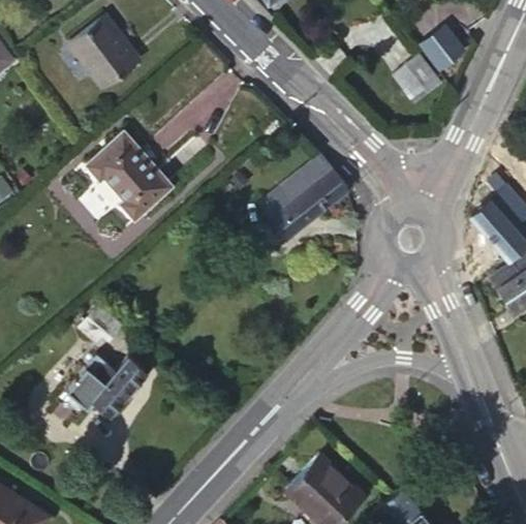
[(138,60),(104,18),(69,44),(104,89),(138,60)]
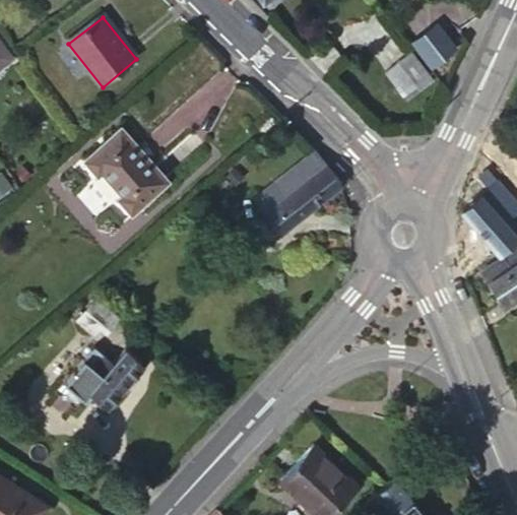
[(444,47),(433,34),(419,43),(431,57),(444,47)]
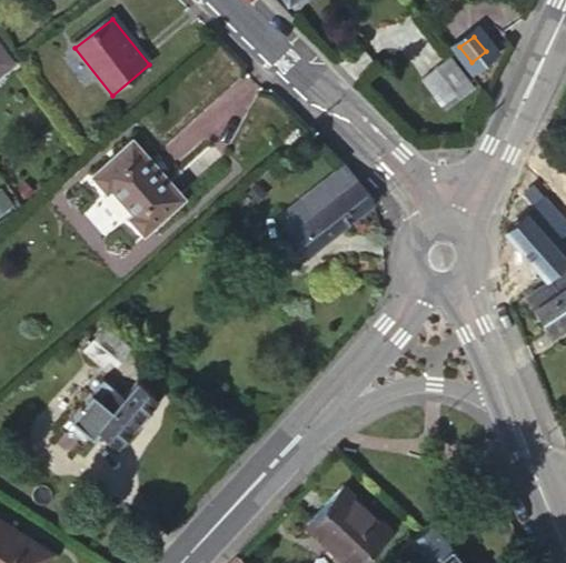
[(0,77),(13,68),(0,48),(0,77)]
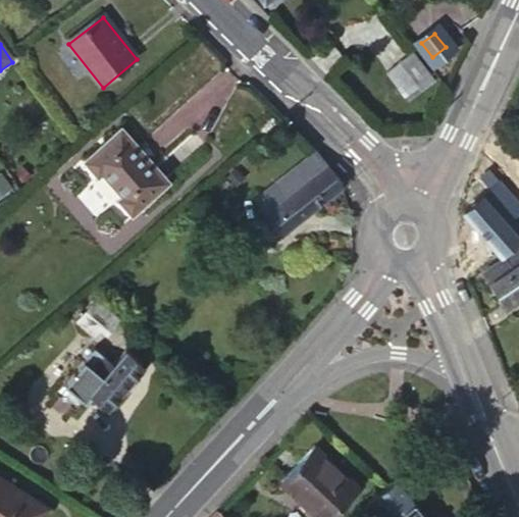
[(405,98),(433,78),(415,54),(388,75),(405,98)]
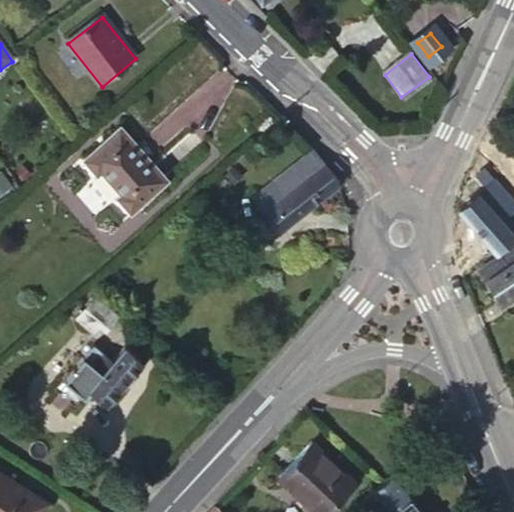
[(431,81),(429,77),(401,97),(405,101),(431,81)]
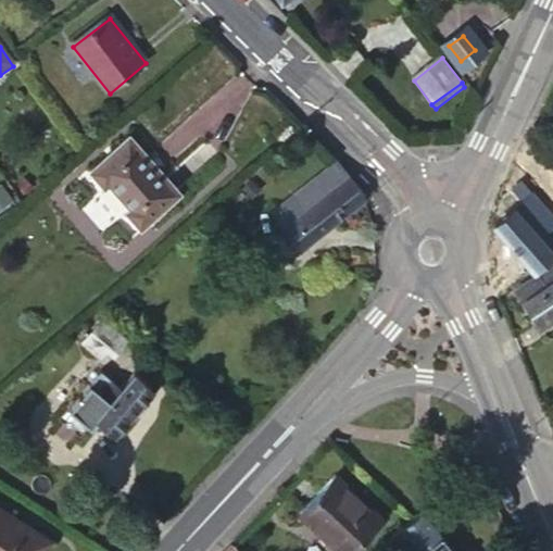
[(146,168),(152,163),(129,139),(89,174),(104,192),(110,190),(129,211),(125,215),(140,233),(181,197),(159,171),(152,177),(146,168)]
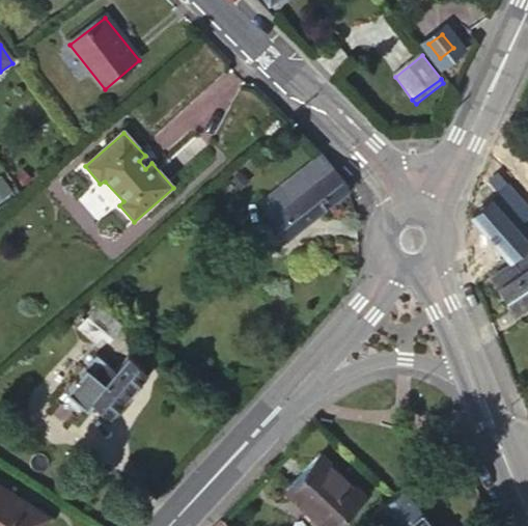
[(151,163),(145,156),(139,161),(145,169),(151,163)]
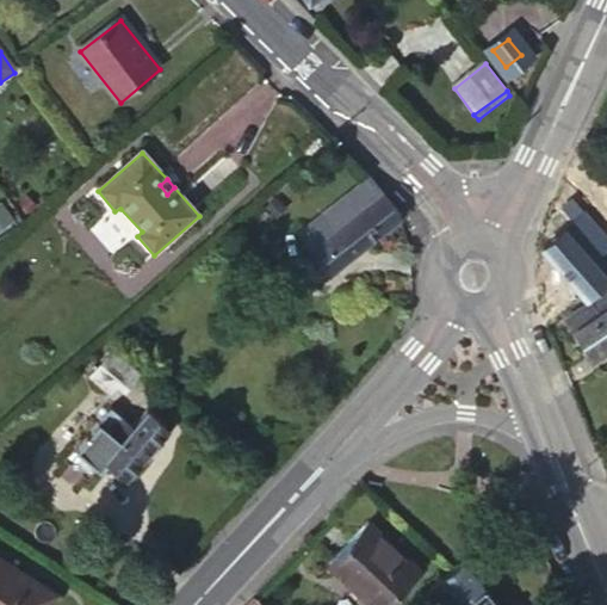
[(402,222),(371,181),(323,220),(336,235),(310,254),(329,279),(401,223),(402,222)]
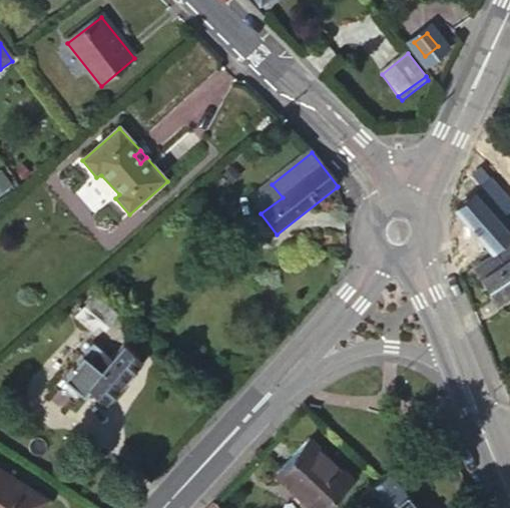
[(481,191),(491,182),(482,172),(472,181),(481,191)]
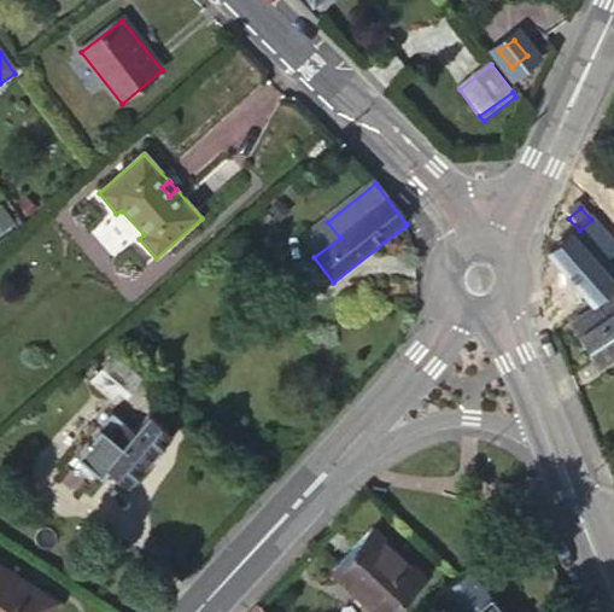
[(576,285),(596,306),(613,290),(613,281),(592,258),(612,242),(591,220),(579,231),(573,237),(571,234),(548,255),(569,278),(576,285)]
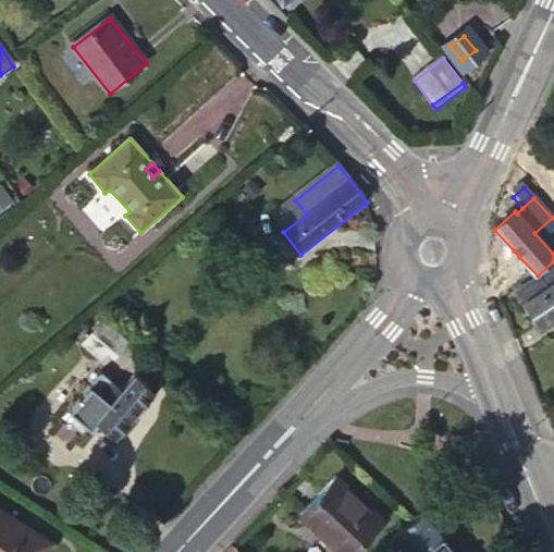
[(271,218),(283,232),(307,215),(295,200),(271,218)]
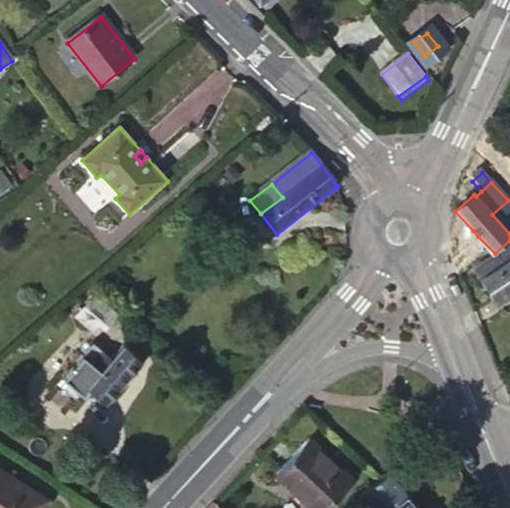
[(478,236),(473,230),(468,236),(472,241),(478,236)]
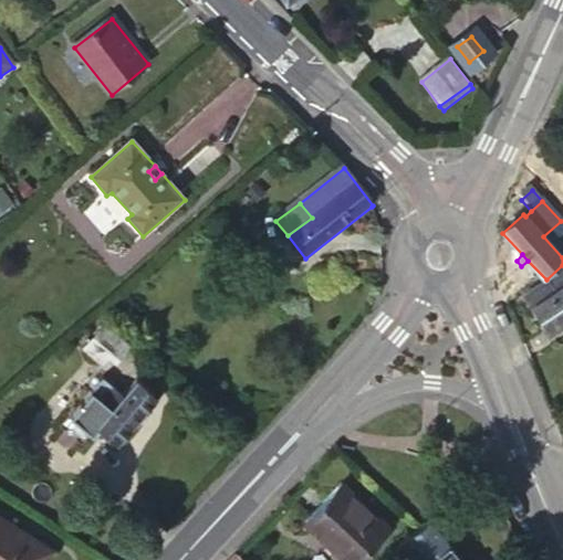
[(562,274),(528,298),(551,333),(562,325),(562,274)]
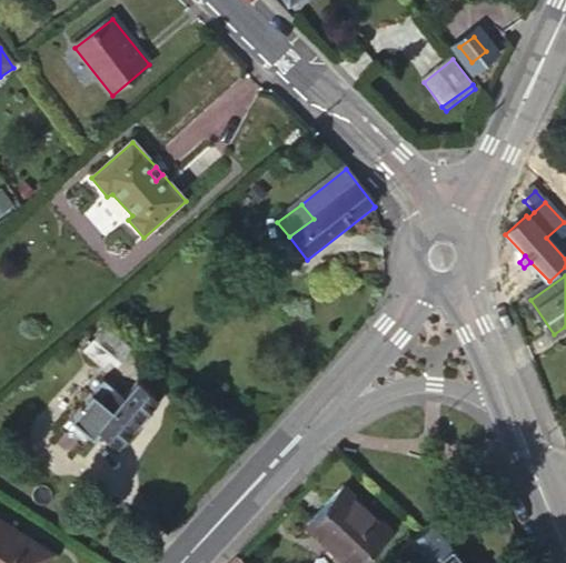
[(106,330),(91,347),(110,362),(118,368),(131,351),(106,330)]
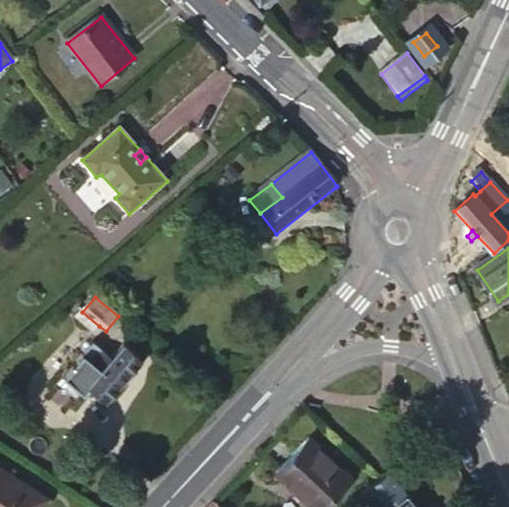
[(99,326),(82,312),(76,318),(93,332),(99,326)]
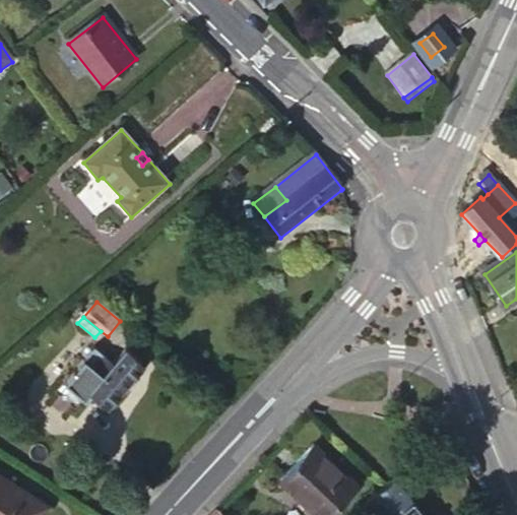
[(109,407),(144,366),(127,350),(114,365),(95,349),(66,384),(85,400),(91,393),(109,407)]
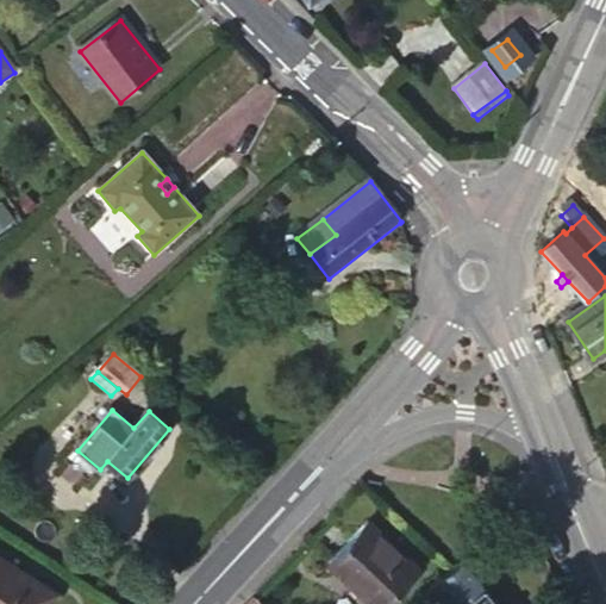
[(356,585),(351,590),(367,603),(386,603),(422,566),(372,521),(329,568),(343,583),(348,578),(356,585)]
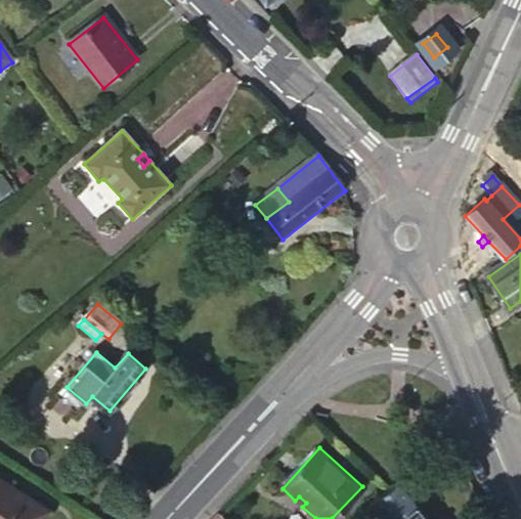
[(43,518),(47,512),(0,482),(0,518),(43,518)]
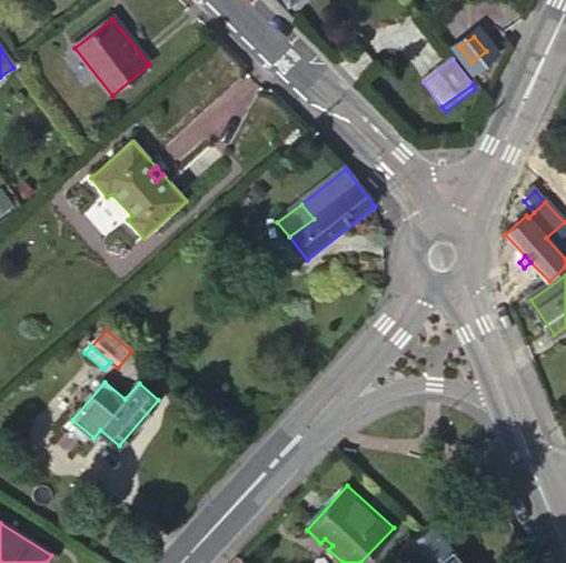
[(463,562),(430,524),(425,529),(427,531),(399,554),(406,562),(420,562),(426,558),(430,562),(463,562)]
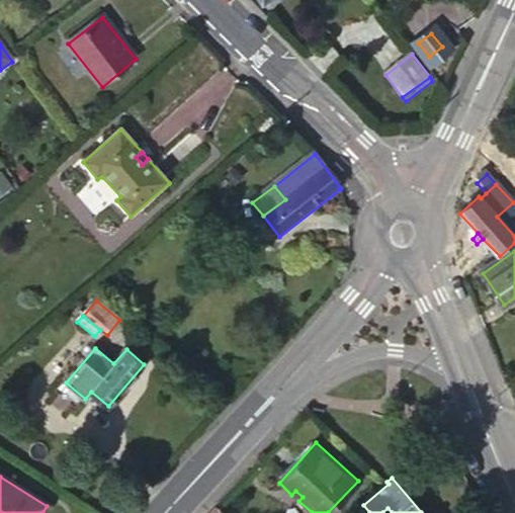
[(291,495),(298,501),(303,497),(295,491),(291,495)]
